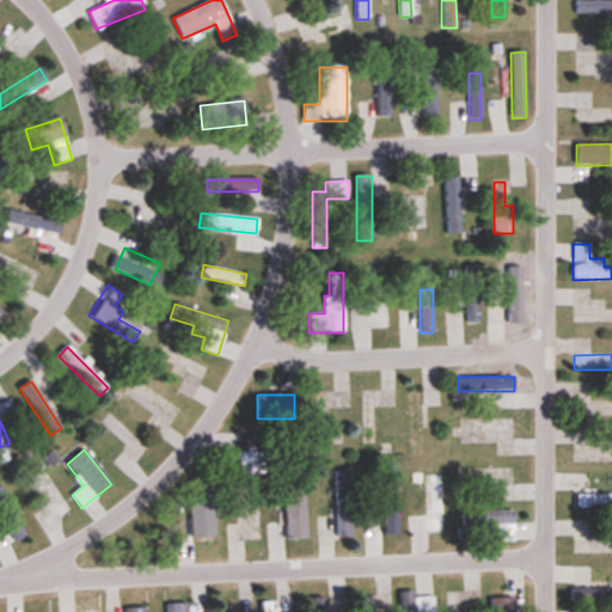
[(294,463),(294,451),(238,451),(238,473),(277,473),(277,463),(294,463)]
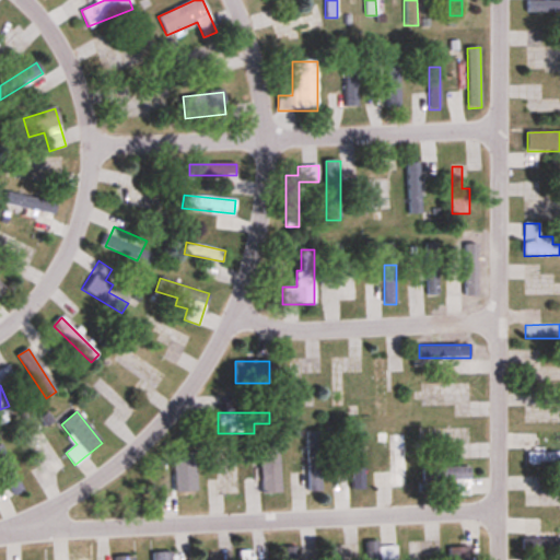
[(321,492),(321,432),(307,432),(307,492),(321,492)]
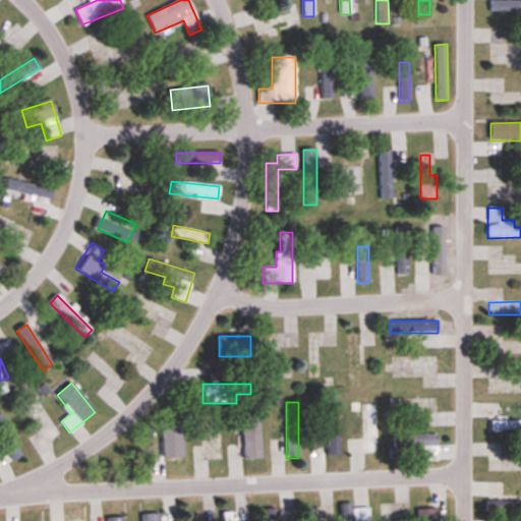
[(366,438),(347,438),(348,454),(379,454),(378,405),(365,405),(366,438)]
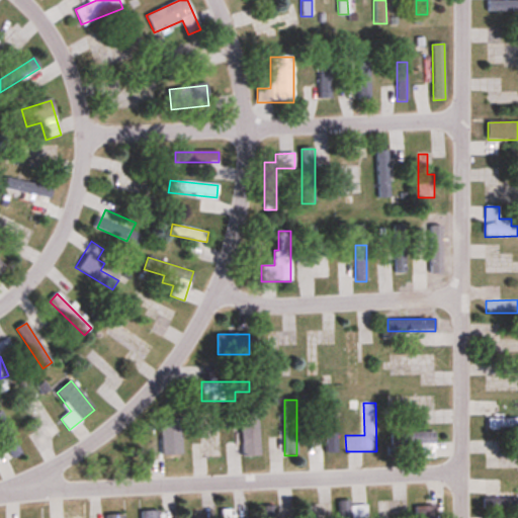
[(336,407),(325,407),(326,453),(337,453),(336,407)]
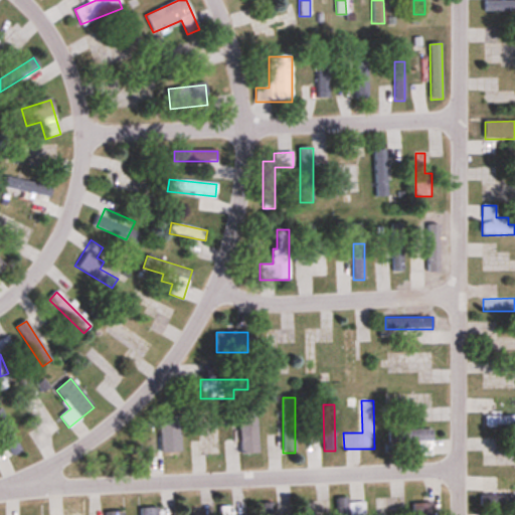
[(0,410),(0,431),(11,457),(21,453),(2,409),(0,410)]
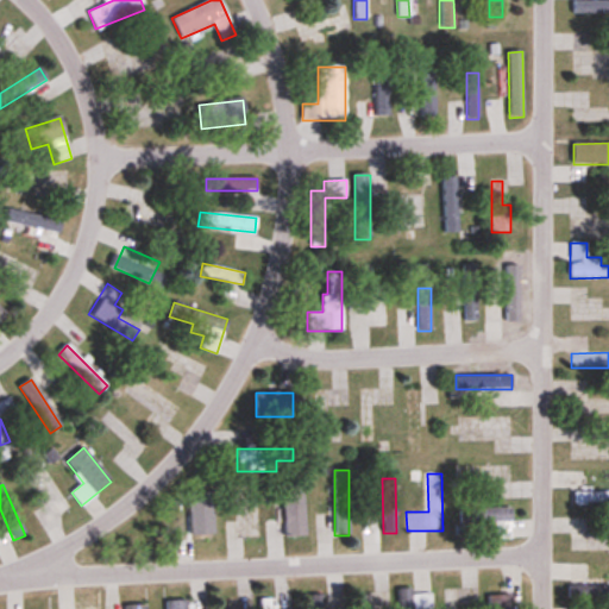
[(282,484),(284,537),(306,537),(303,484),(282,484)]
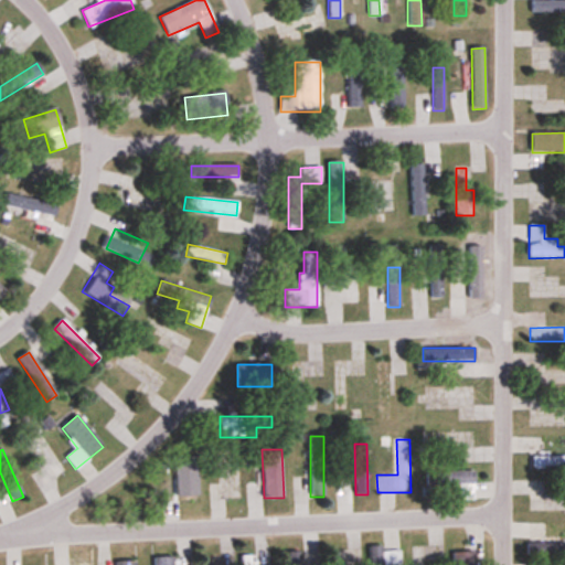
[(163,503),(198,502),(196,454),(177,454),(178,488),(163,488),(163,503)]
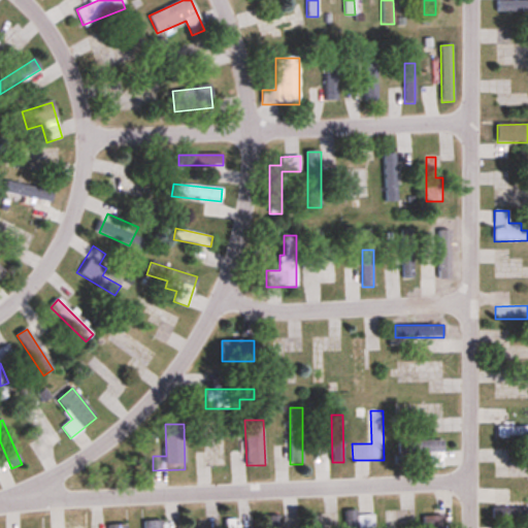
[(527,436),(527,426),(497,427),(497,436),(527,436)]
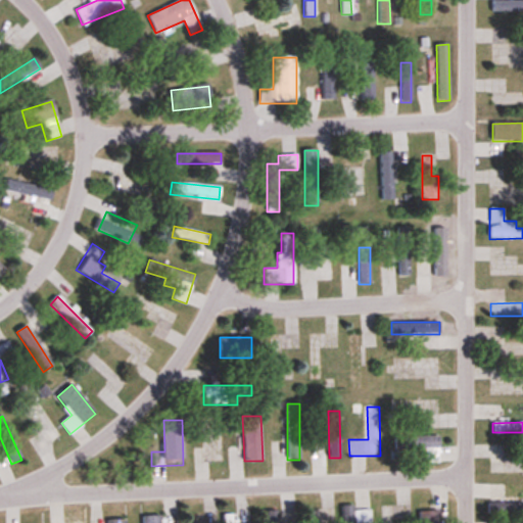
[(425,463),(439,463),(439,436),(394,437),(394,449),(425,449),(425,463)]
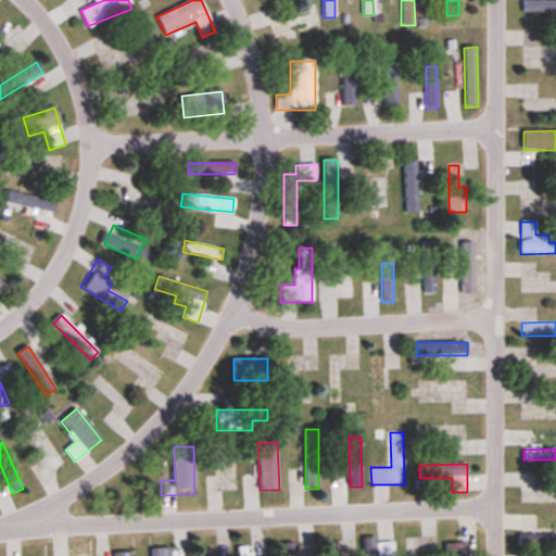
[(0,497),(9,493),(2,481),(0,481),(0,497)]
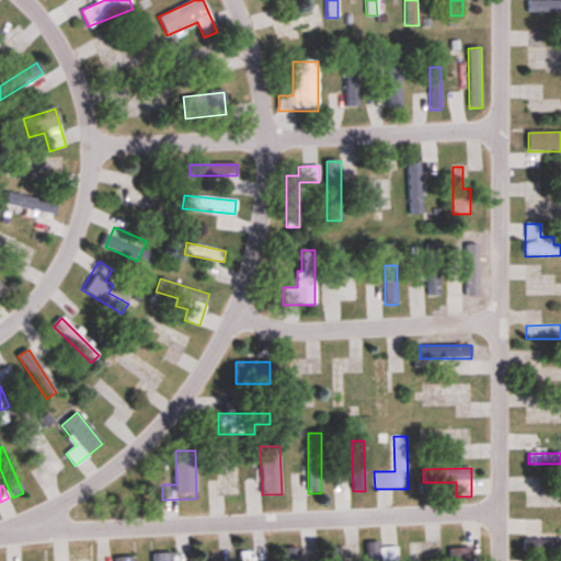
[(560,549),(560,538),(523,539),(523,550),(560,549)]
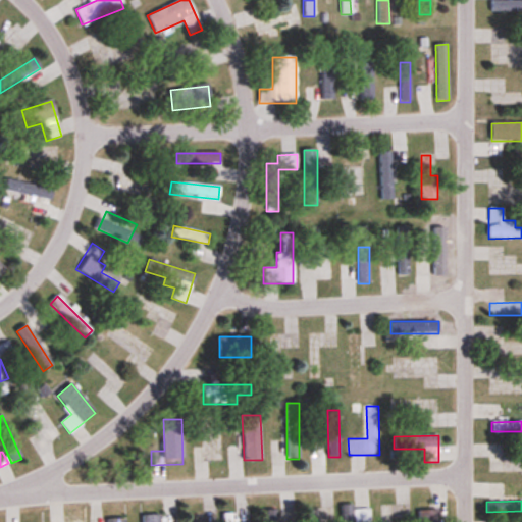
[(341,521),(369,521),(369,508),(353,509),(353,505),(341,505),(341,521)]
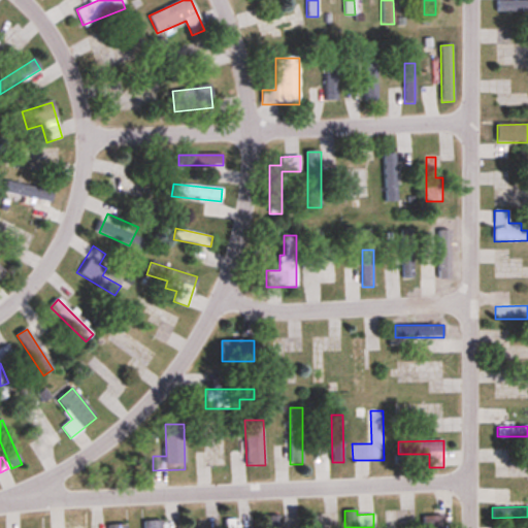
[(386,510),(386,527),(394,527),(395,510),(386,510)]
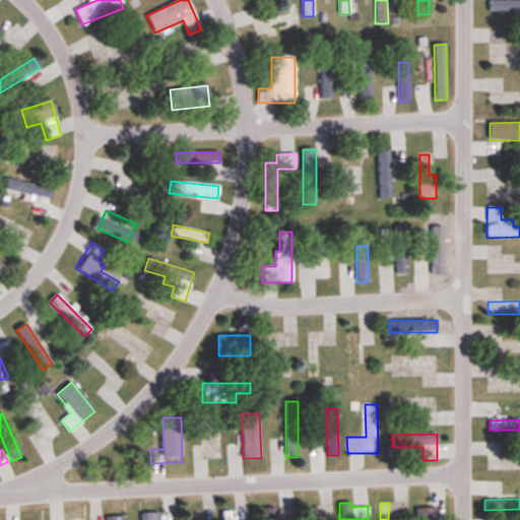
[(264,508),(264,519),(276,519),(277,508),(264,508)]
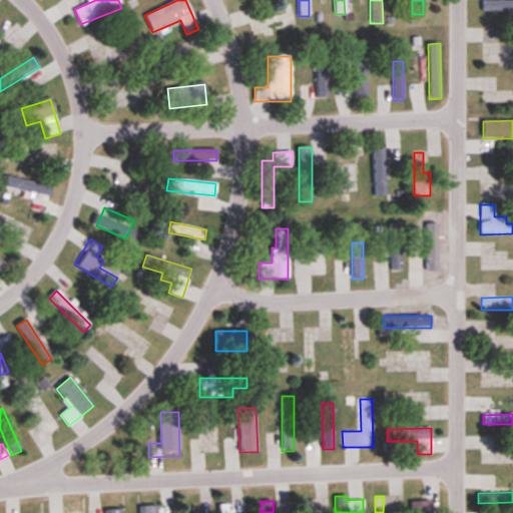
[(431,512),(431,502),(411,502),(411,512),(431,512)]
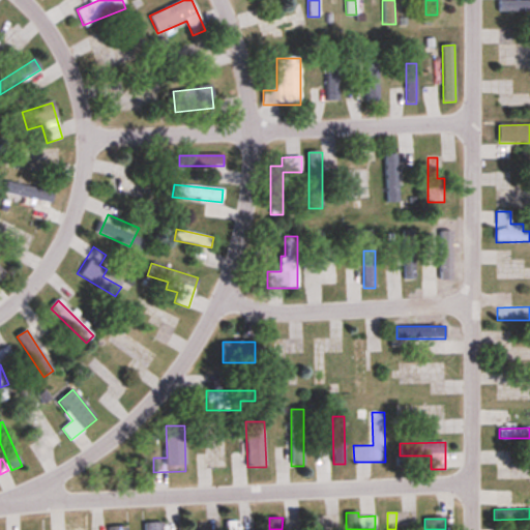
[(320,520),(311,520),(311,529),(327,529),(327,526),(320,526),(320,520)]
